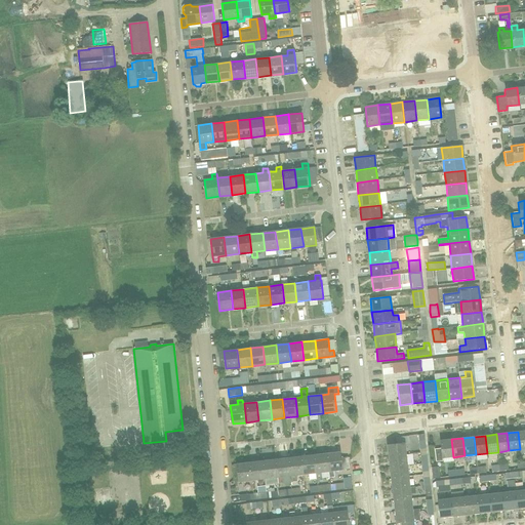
[(453,457),(451,439),(440,441),(441,448),(436,448),(437,461),(443,460),(443,458),(453,457)]
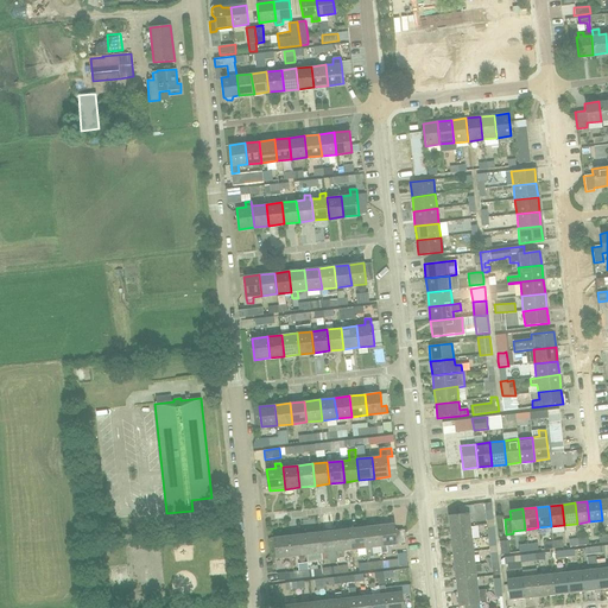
[(448,515),(449,529),(470,526),(469,513),(448,515)]
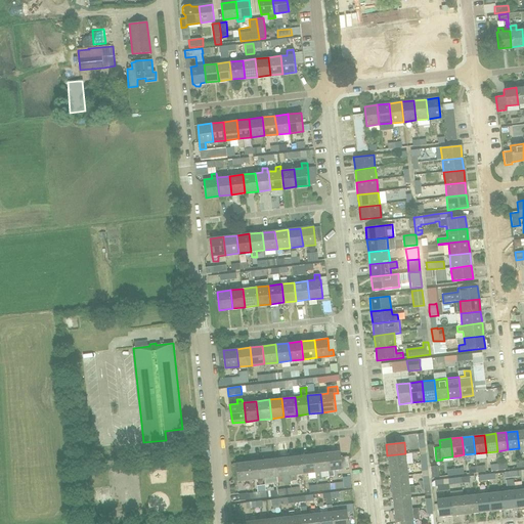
[(340,450),(326,452),(329,470),(342,469),(340,450)]
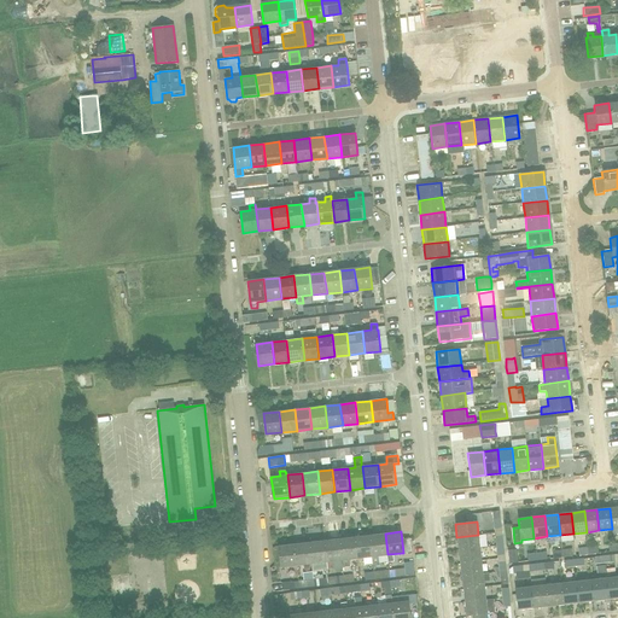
[(371,535),(373,564),(379,563),(378,555),(388,554),(385,534),(371,535)]
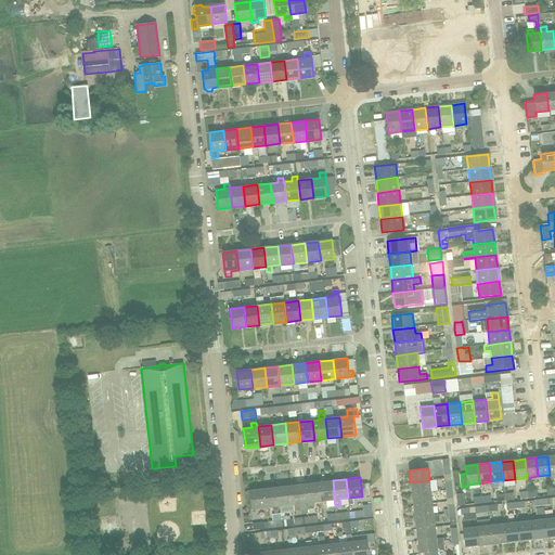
[(319,482),(321,501),(326,501),(327,507),(335,506),(333,480),(319,482)]
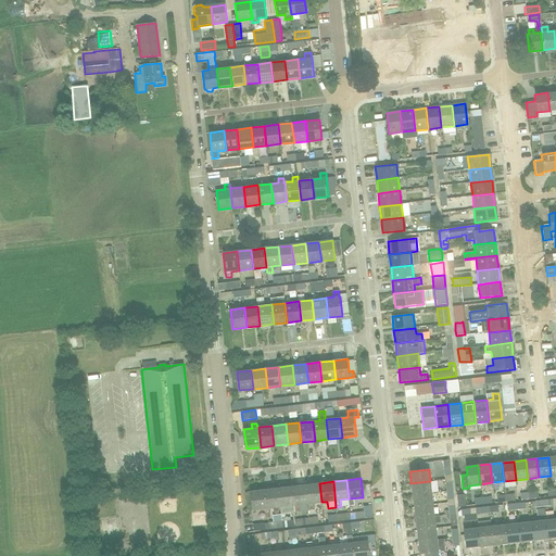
[(432,493),(430,481),(411,483),(413,495),(432,493)]
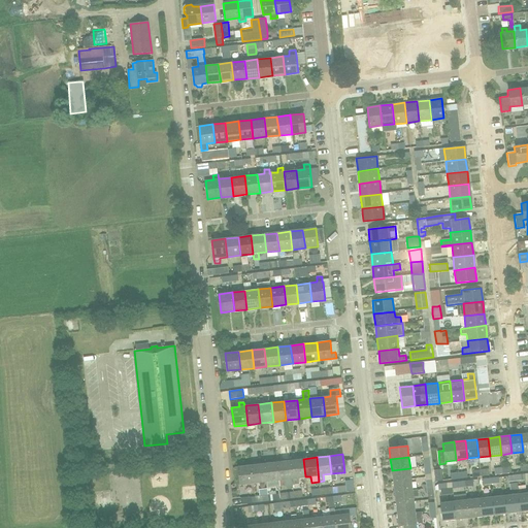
[(305,476),(303,459),(291,460),(293,479),(305,476)]
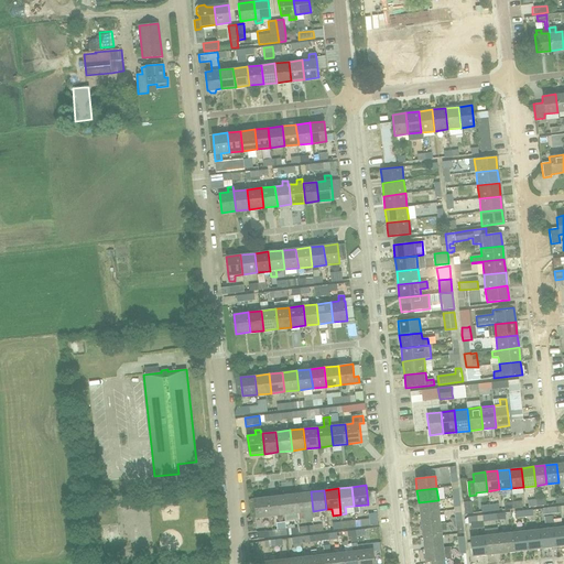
[(311,491),(296,494),(299,512),(297,512),(299,520),(305,519),(304,512),(313,511),(311,491)]
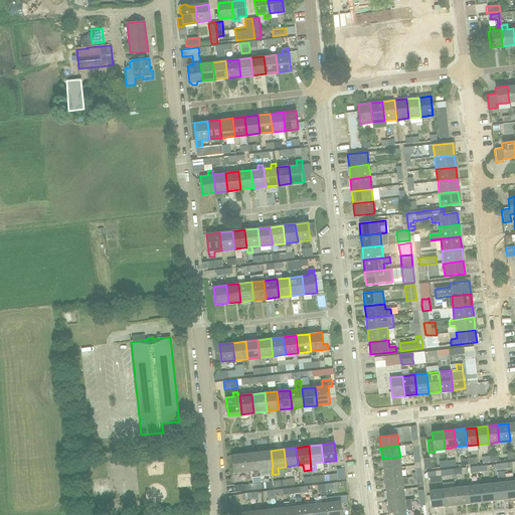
[(260,470),(272,468),(273,468),(271,451),(259,452),(260,470)]
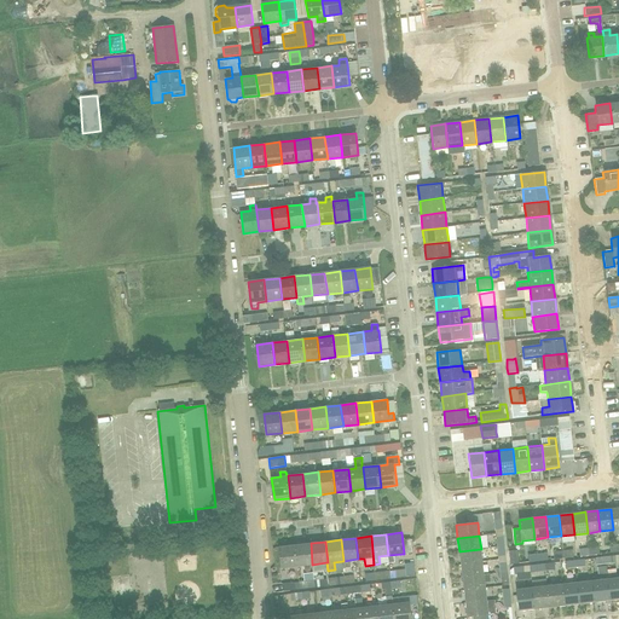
[(312,565),(311,543),(295,544),(298,566),(312,565)]
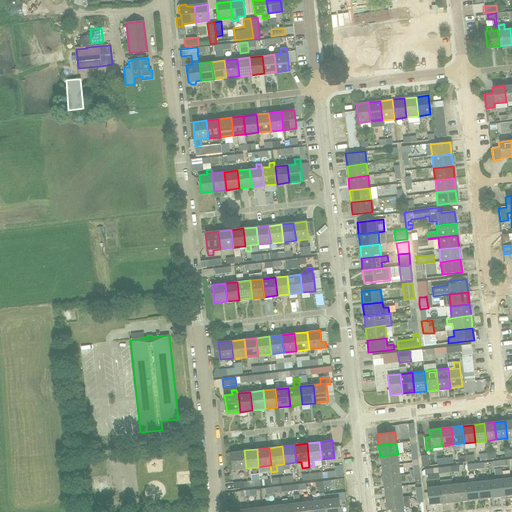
[(246,468),(244,450),(231,452),(233,470),(246,468)]
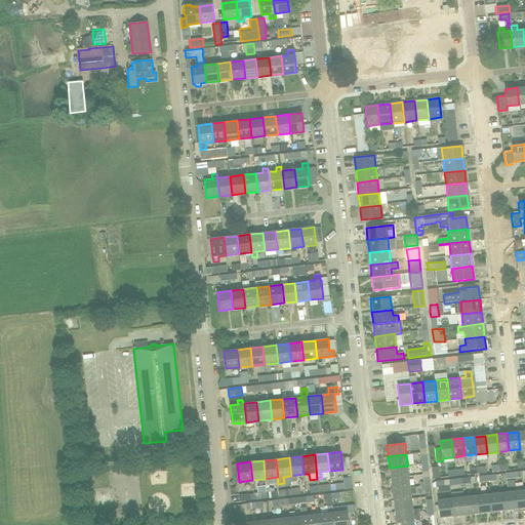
[(409,476),(408,466),(390,468),(391,479),(409,476)]
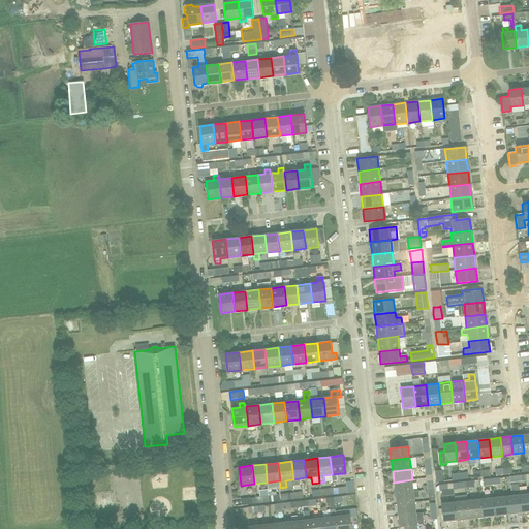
[(436,483),(443,481),(442,470),(435,471),(436,483)]
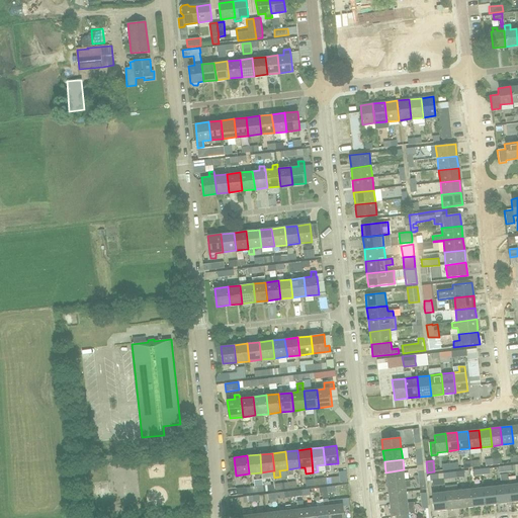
[(405,481),(404,469),(385,472),(386,483),(405,481)]
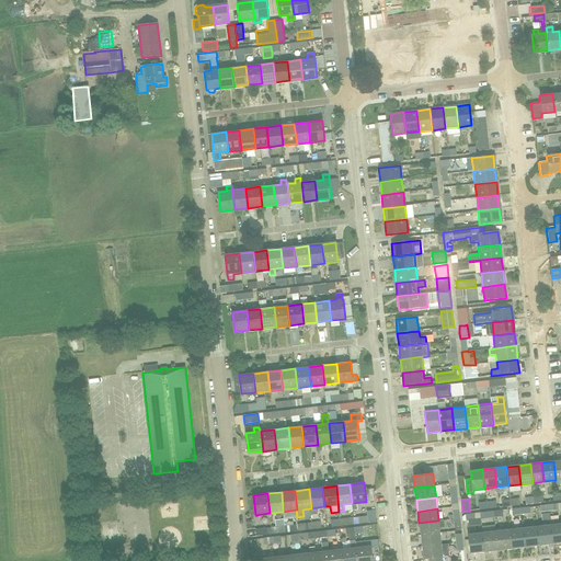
[(438,522),(438,521),(419,523),(421,535),(441,533),(439,528),(443,528),(442,521),(438,522)]
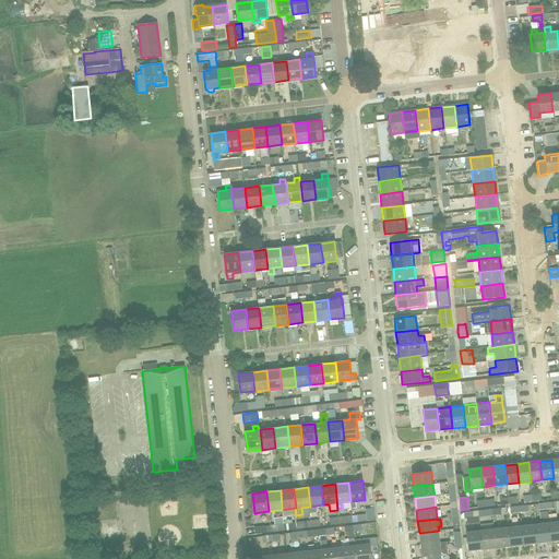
[(552,542),(550,523),(536,525),(538,544),(552,542)]
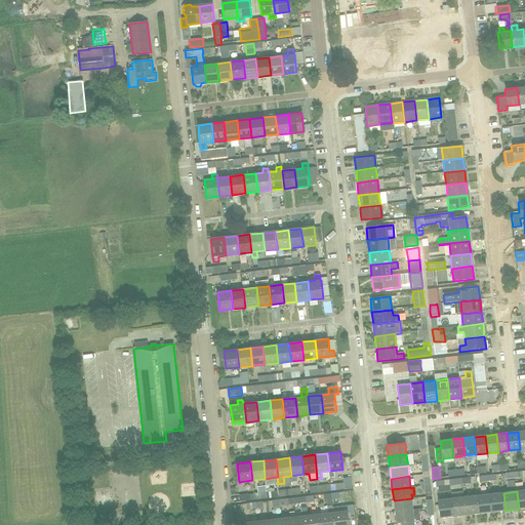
[(506,511),(503,493),(490,494),(492,512),(506,511)]
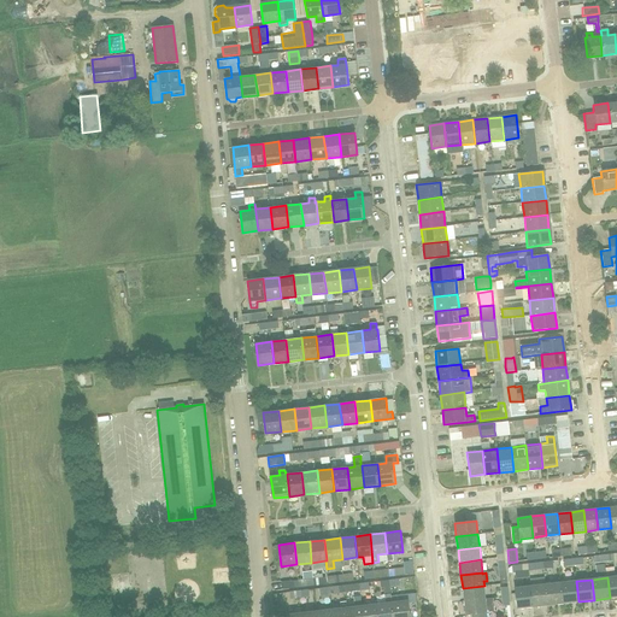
[(579,601),(576,581),(562,583),(564,604),(579,601)]
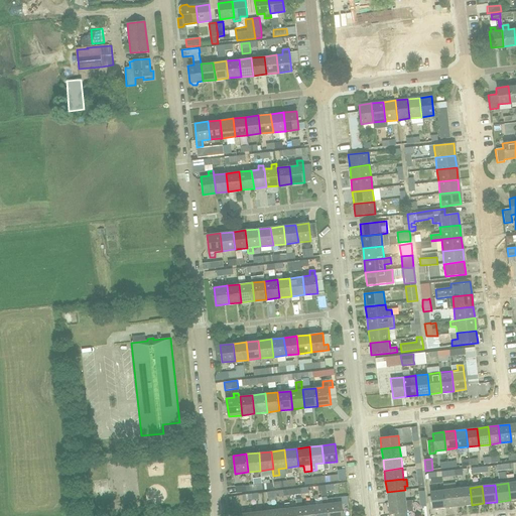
[(309,497),(309,493),(308,487),(300,488),(301,494),(301,498),(309,497)]
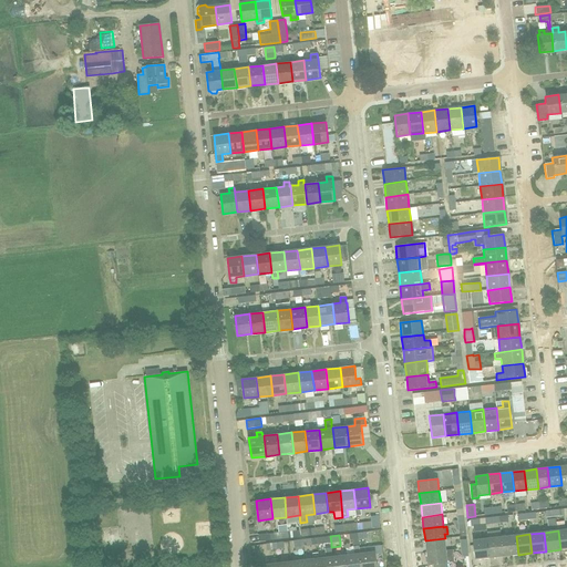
[(518,555),(516,536),(502,537),(504,556),(518,555)]
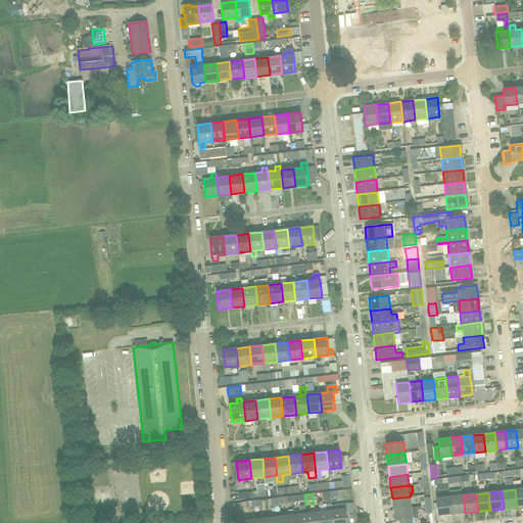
[(465,513),(463,495),(449,497),(452,515),(465,513)]
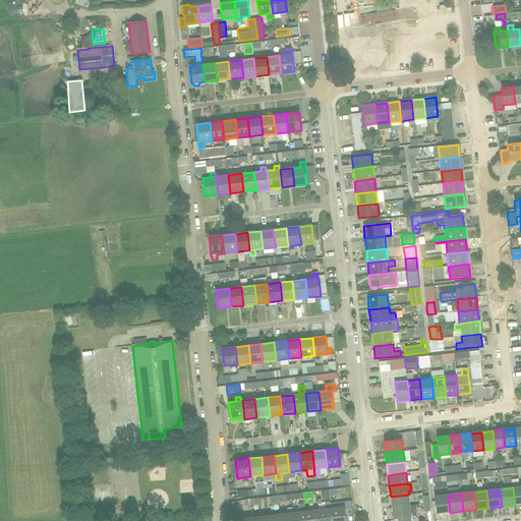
[(410,506),(409,495),(391,497),(392,508),(410,506)]
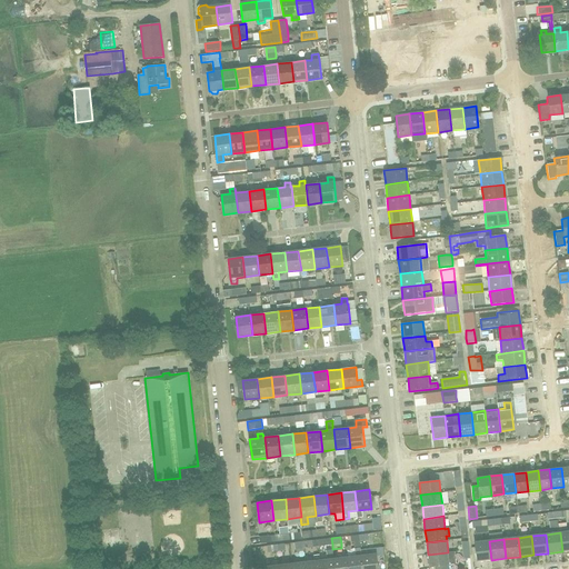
[(491,560),(489,541),(475,542),(477,561),(491,560)]
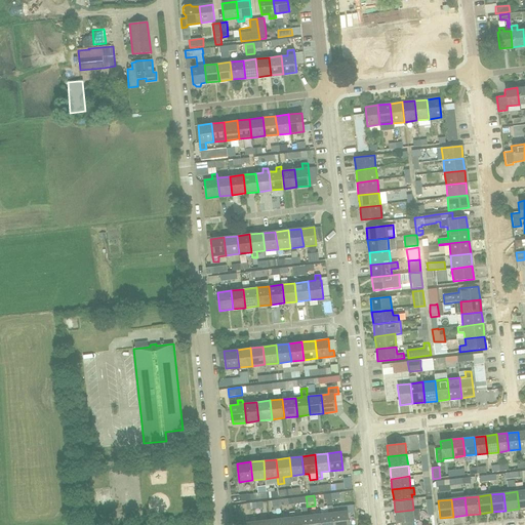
[(328,509),(328,513),(321,514),(322,524),(334,524),(333,512),(333,509),(328,509)]
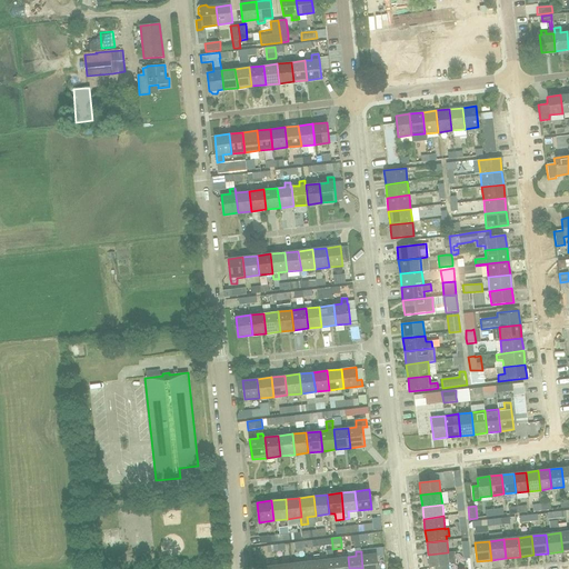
[(448,552),(428,555),(429,567),(449,565),(449,559),(452,559),(456,558),(455,551),(448,552)]
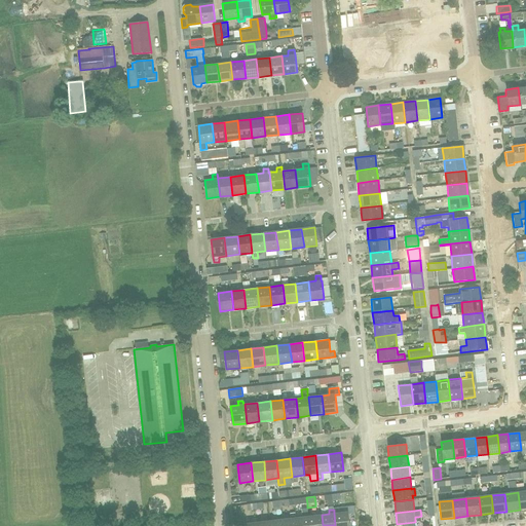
[(334,513),(335,525),(348,525),(347,512),(334,513)]
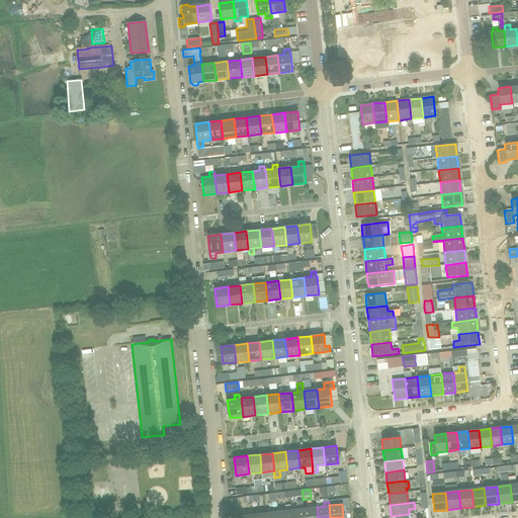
[(318,517),(317,507),(304,508),(305,517),(318,517)]
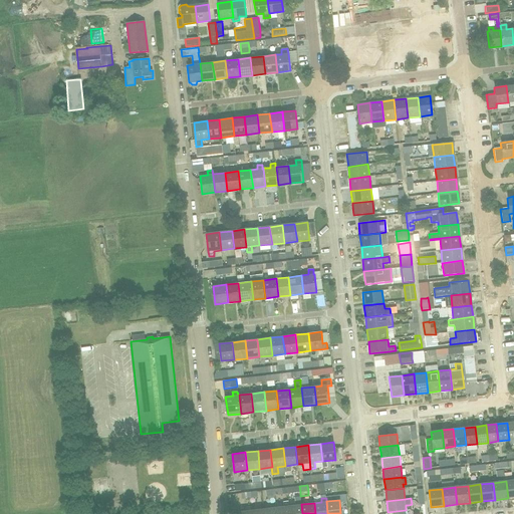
[(302,513),(301,504),(289,506),(289,513),(302,513)]
